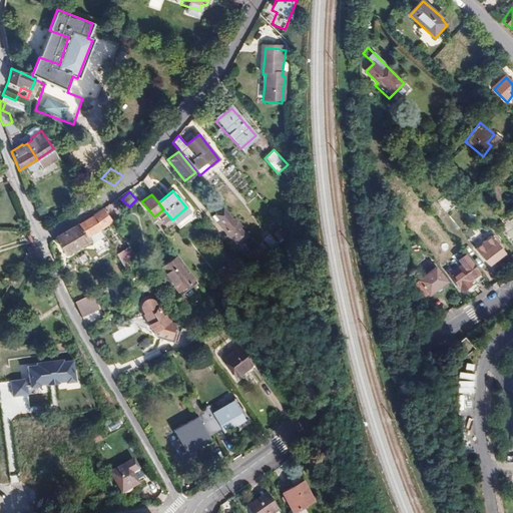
[(236,225),(238,223),(235,218),(232,221),(222,208),(215,214),(225,228),(223,230),(230,238),(232,236),(237,243),(245,237),(236,225)]
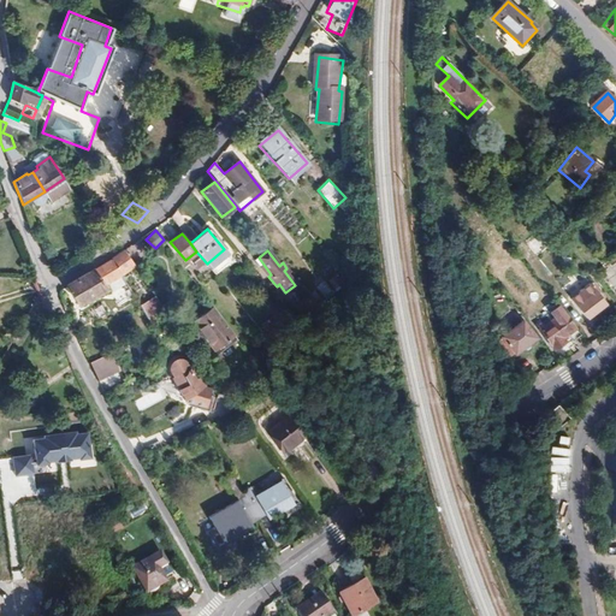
[(135,266),(124,252),(107,264),(65,286),(78,308),(108,291),(104,284),(135,266)]
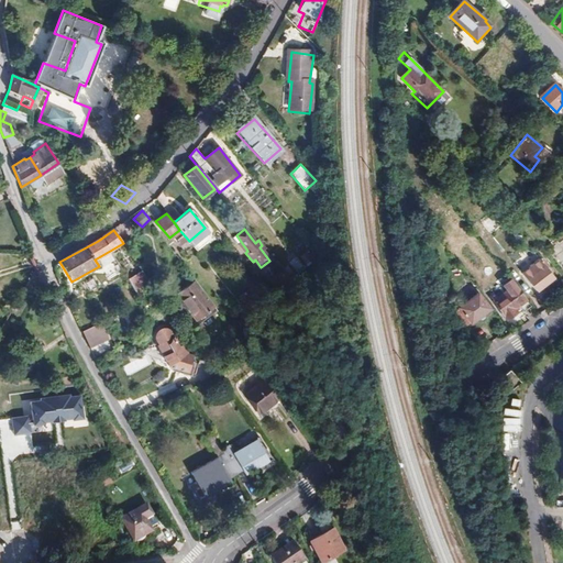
[(550,266),(543,258),(523,274),(538,291),(545,285),(550,290),(559,283),(548,269),(550,266)]
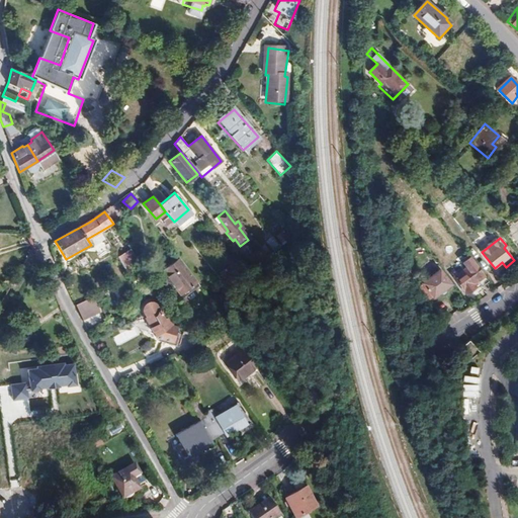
[(134,251),(121,259),(131,273),(143,265),(134,251)]
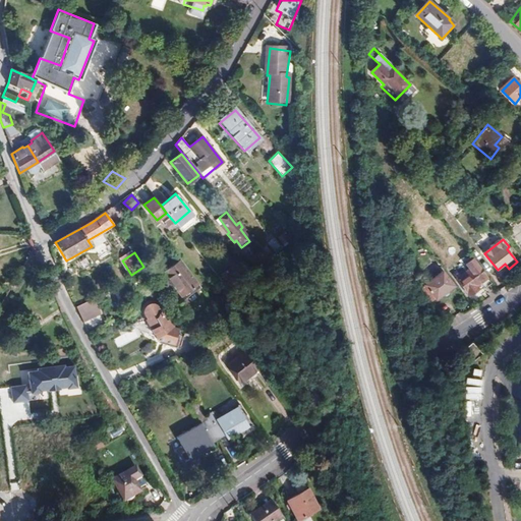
[(193,279),(176,254),(160,267),(178,291),(193,279)]
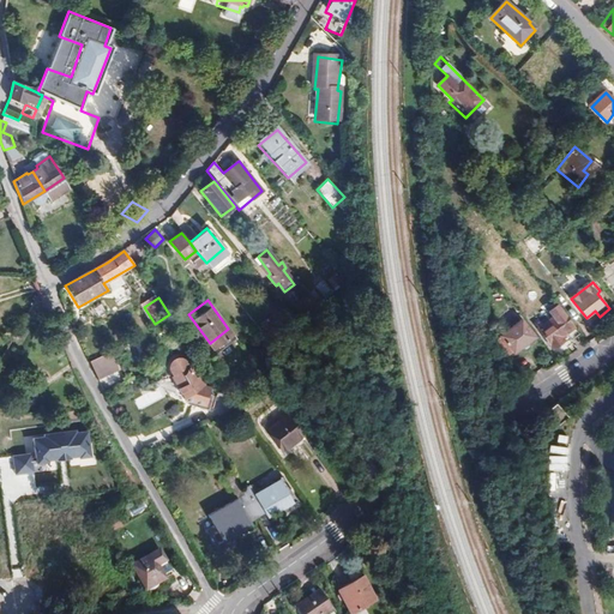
[(541,338),(545,343),(547,341),(553,349),(564,341),(561,337),(566,333),(571,339),(578,333),(557,306),(551,312),(555,319),(543,327),(540,324),(536,326),(543,336),(541,338)]
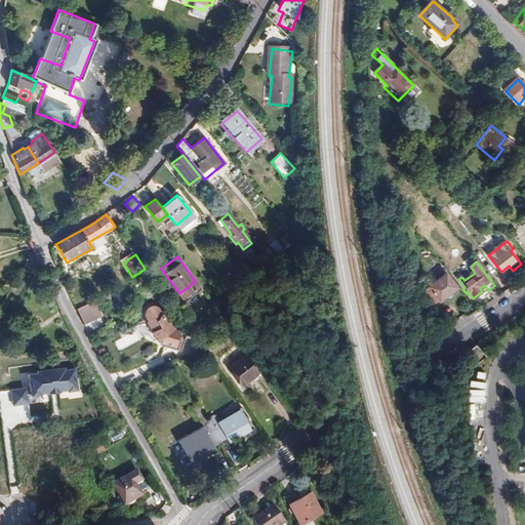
[(427,291),(436,306),(440,301),(441,303),(447,297),(448,300),(450,300),(452,298),(453,297),(453,296),(452,293),(458,289),(447,274),(427,291)]
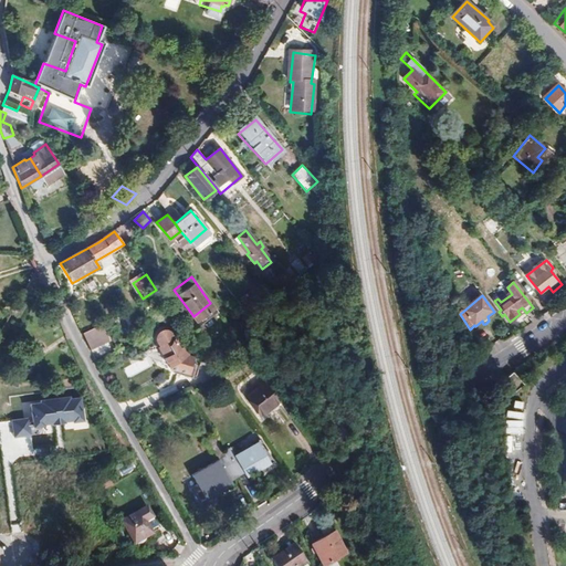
[(94,310),(79,316),(95,355),(111,347),(94,310)]
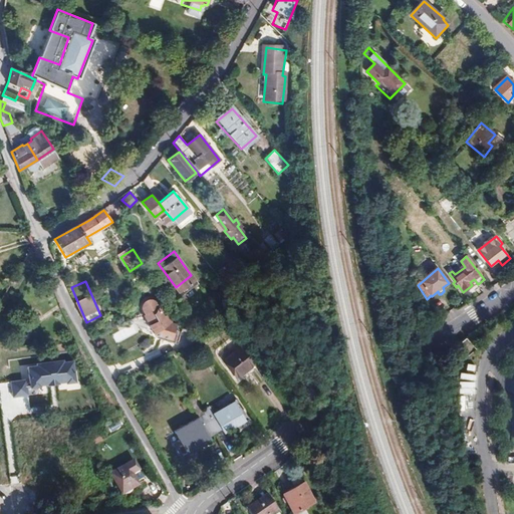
[(155,331),(154,336),(171,340),(175,326),(170,325),(171,321),(170,319),(168,317),(165,317),(163,318),(155,305),(152,303),(148,303),(145,304),(144,305),(143,307),(143,310),(144,313),(146,315),(145,318),(151,329),(155,331)]
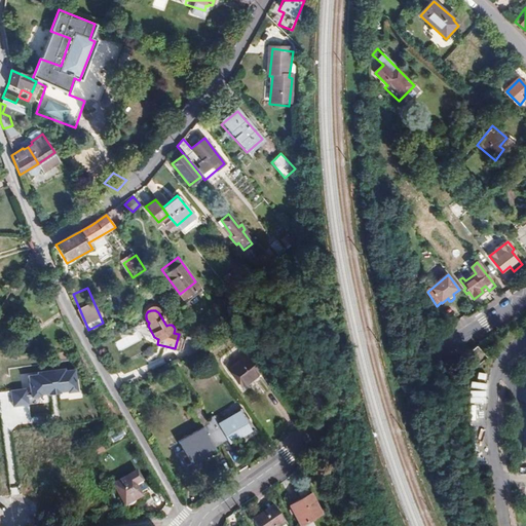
[(144,340),(157,344),(158,339),(154,337),(148,326),(144,340)]
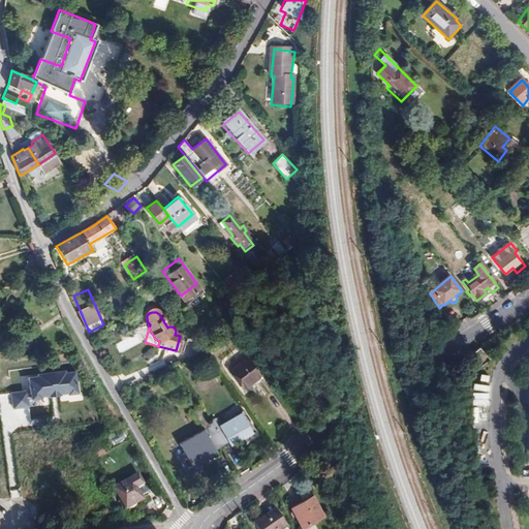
[(476,354),(468,362),(476,373),(486,367),(476,354)]
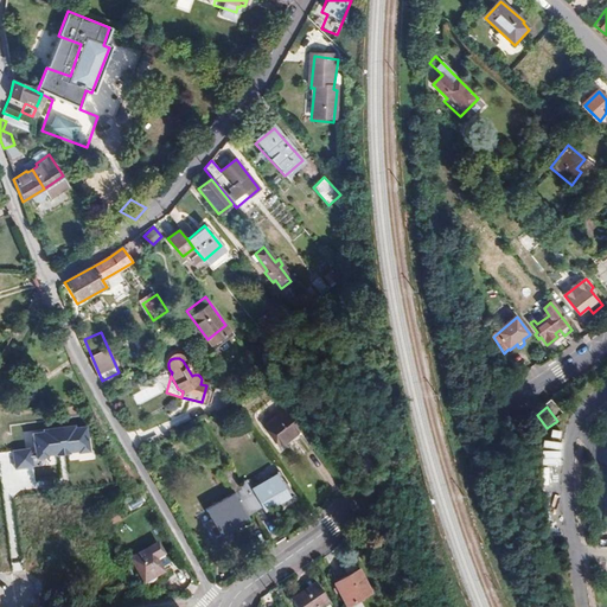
[(278,447),(299,432),(283,410),(262,427),(278,447)]
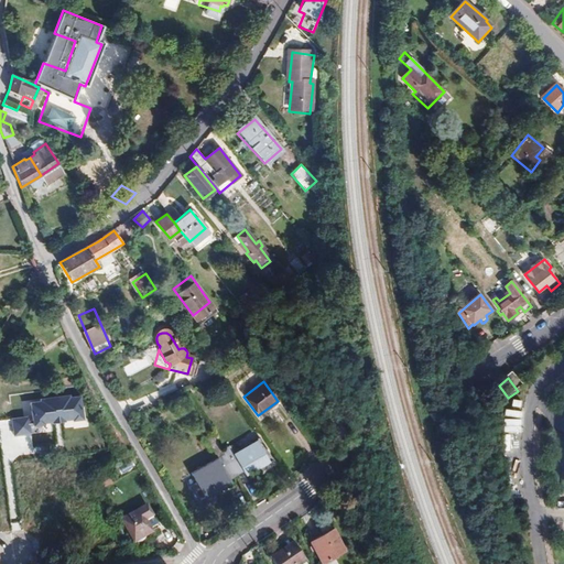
[(80,394),(28,401),(30,415),(11,418),(13,436),(33,433),(32,425),(84,419),(80,394)]
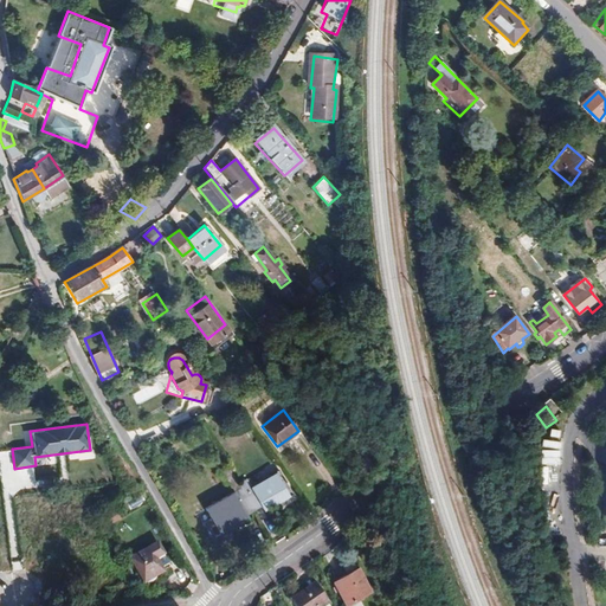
[(272,465),(247,479),(251,485),(276,470),(272,465)]
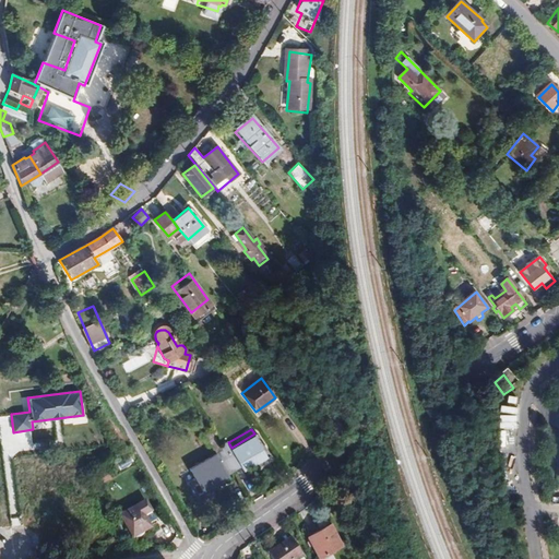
[(235,447),(247,467),(253,463),(253,461),(265,454),(254,436),(235,447)]
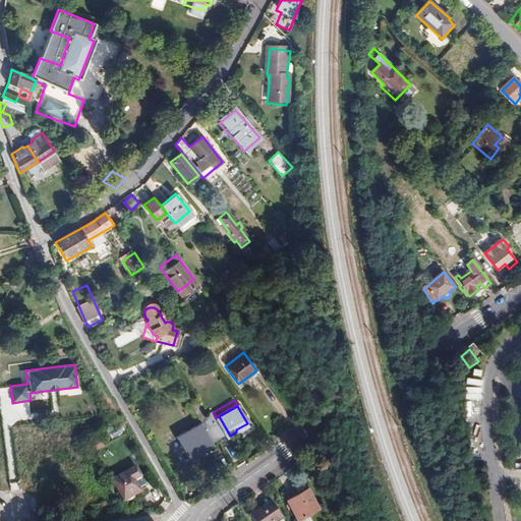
[(224,439),(230,436),(219,416),(216,418),(213,413),(206,416),(219,438),(222,436),(224,439)]
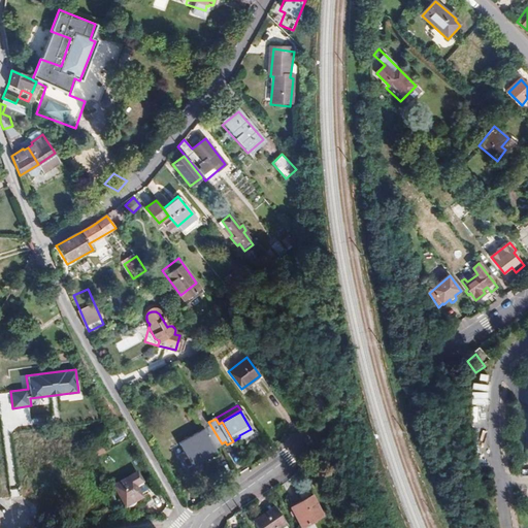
[(212,449),(222,443),(208,422),(203,425),(205,429),(178,444),(190,465),(199,461),(198,460),(213,452),(212,449)]
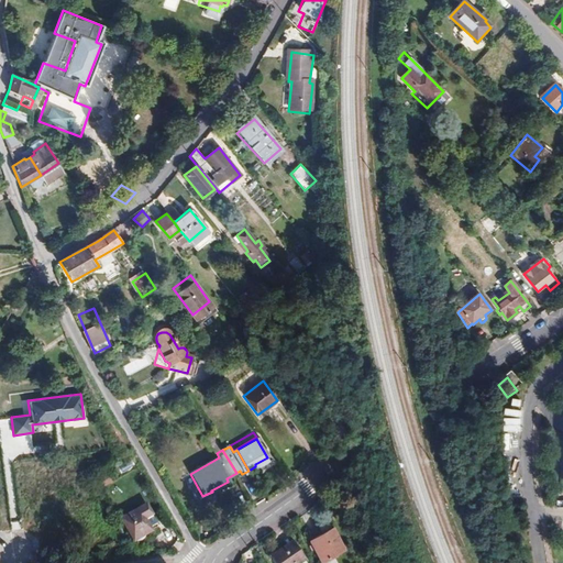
[(107,475),(99,478),(102,486),(110,483),(107,475)]
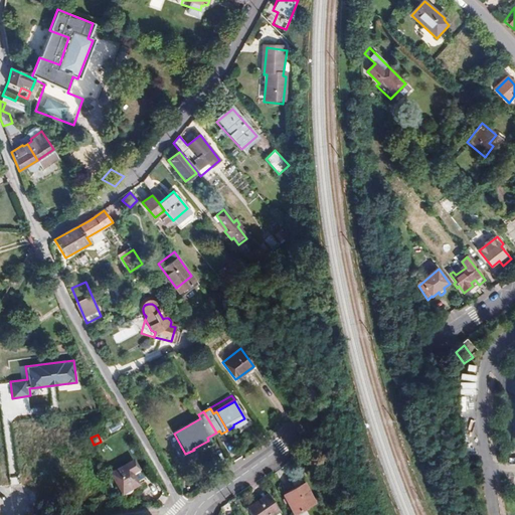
[(134,463),(111,475),(123,495),(145,482),(134,463)]
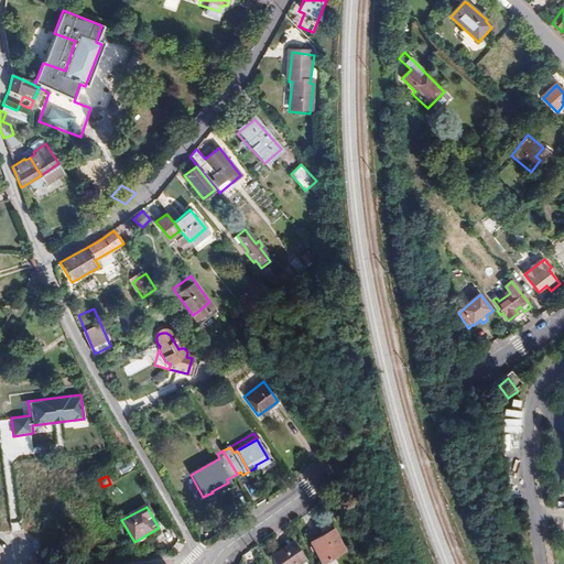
[(336,528),(314,540),(325,561),(347,549),(336,528)]
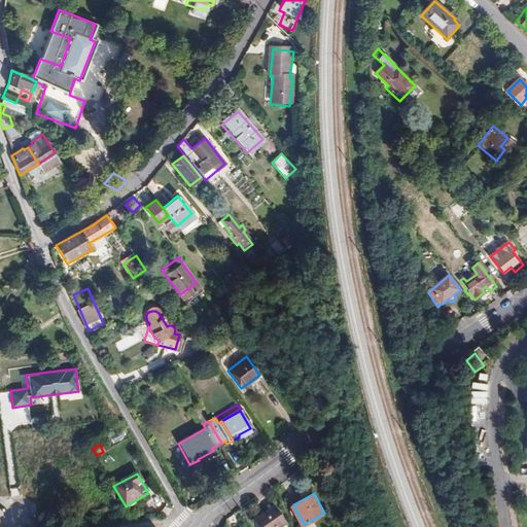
[(275,503),(253,519),(258,526),(280,526),(287,523),(275,503)]
